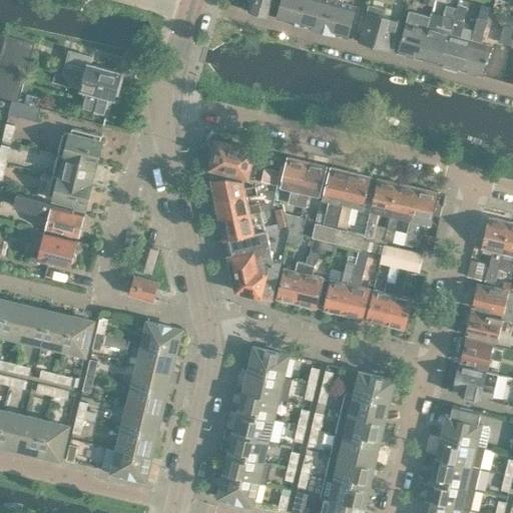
[(249,0),(247,9),(269,15),(273,0),(249,0)]
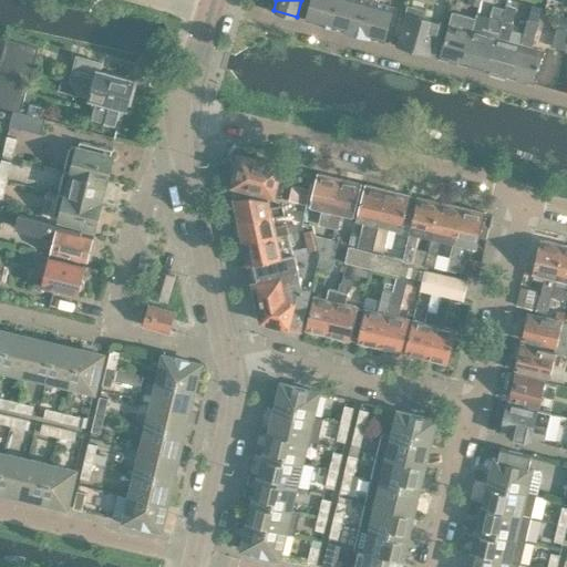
[(310,0),(305,19),(332,26),(339,0),(310,0)]
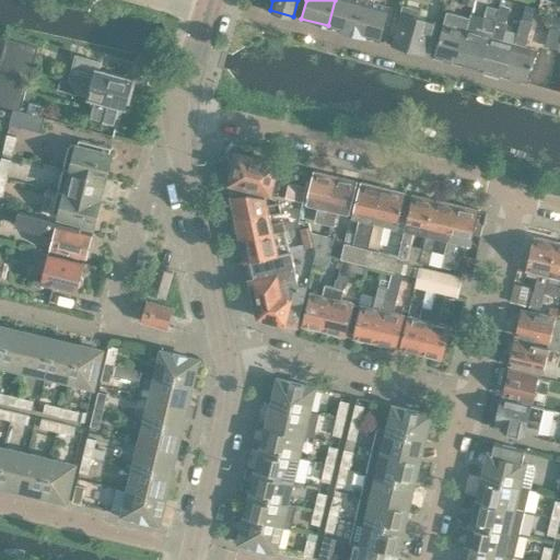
[(335,0),(328,25),(352,33),(361,0),(335,0)]
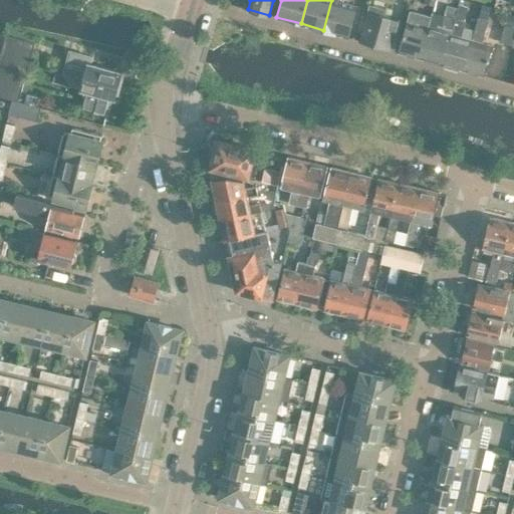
[(331,0),(323,30),(347,36),(356,6),(337,1),(337,0),(331,0)]
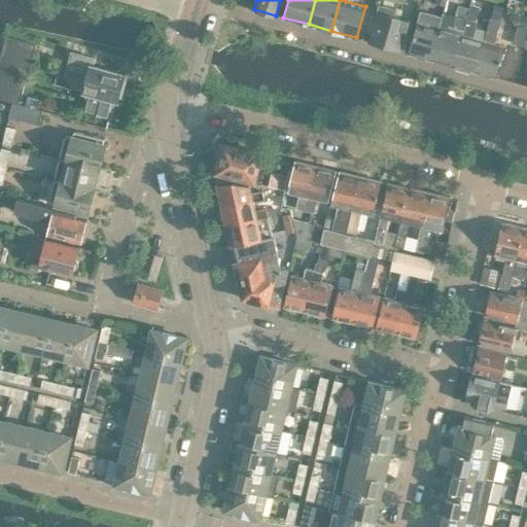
[(409,53),(430,59),(438,28),(443,12),(446,0),(436,0),(434,9),(430,26),(417,22),(409,53)]
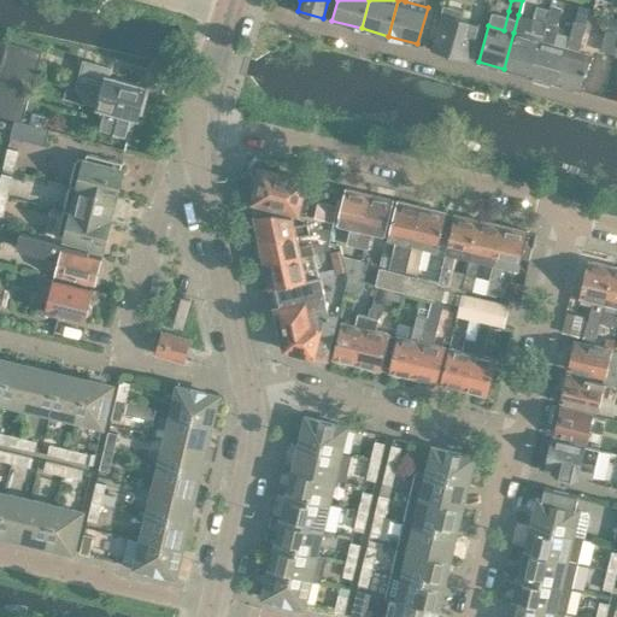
[(563,17),(574,21),(577,5),(568,3),(563,17)]
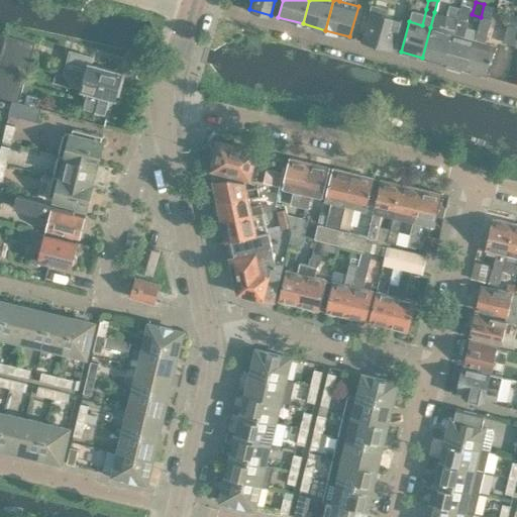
[(370,11),(362,40),(392,48),(400,19),(387,15),(388,12),(387,12),(388,9),(371,4),(369,11),(370,11)]
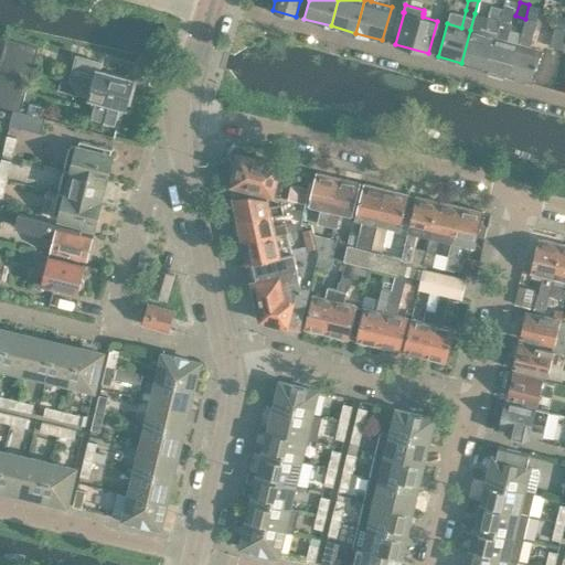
[(503,4),(499,19),(509,22),(513,7),(503,4)]
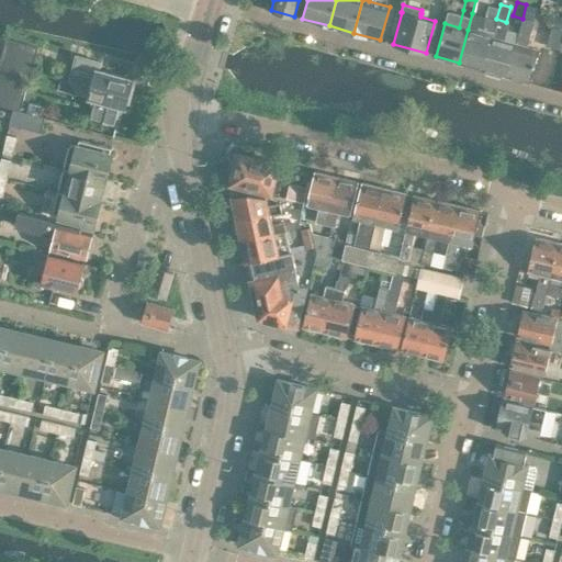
[(527,4),(524,18),(532,21),(537,7),(527,4)]
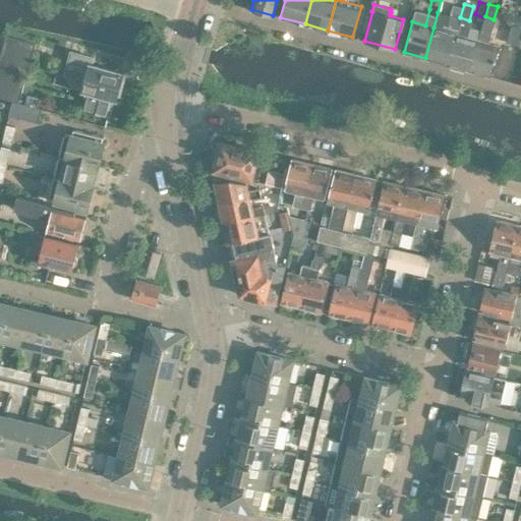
[(453,5),(451,15),(460,17),(463,8),(453,5)]
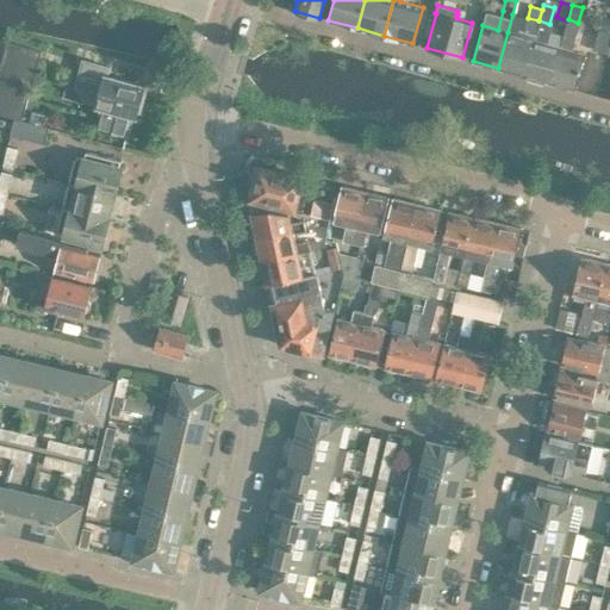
[(498,68),(523,75),(539,22),(528,18),(522,36),(508,32),(498,68)]
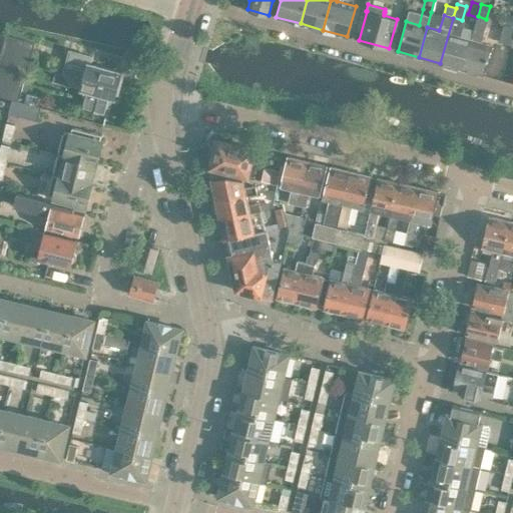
[(470,39),(462,69),(483,75),(491,45),(481,42),(487,20),(477,17),(471,39),(470,39)]
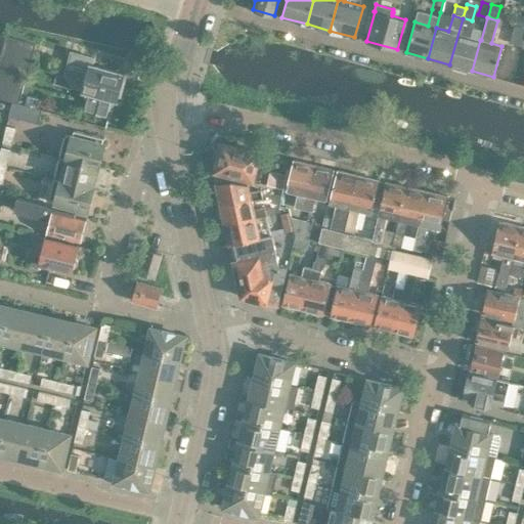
[(449,64),(472,71),(480,40),(469,37),(473,22),(463,18),(449,64)]
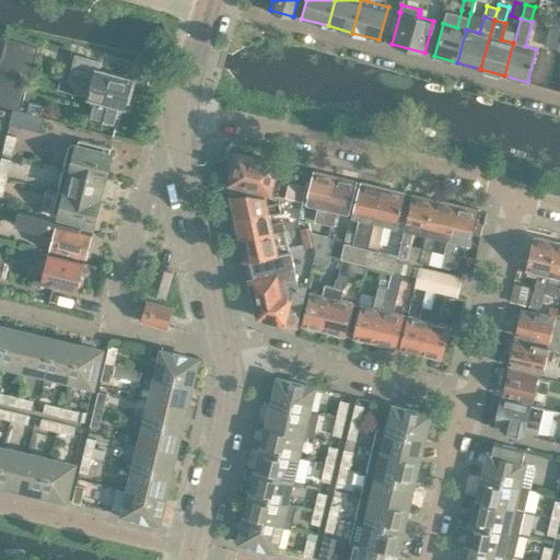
[(0,57),(0,104),(20,111),(37,47),(6,38),(0,57)]
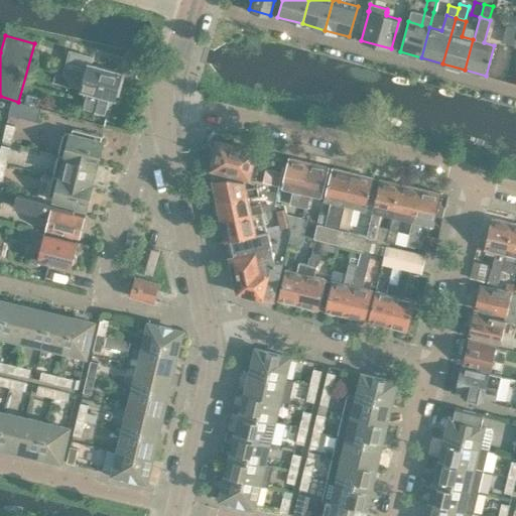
[(114,98),(121,73),(89,63),(91,58),(71,53),(67,68),(86,73),(82,90),(87,91),(82,107),(107,114),(112,98),(114,98)]
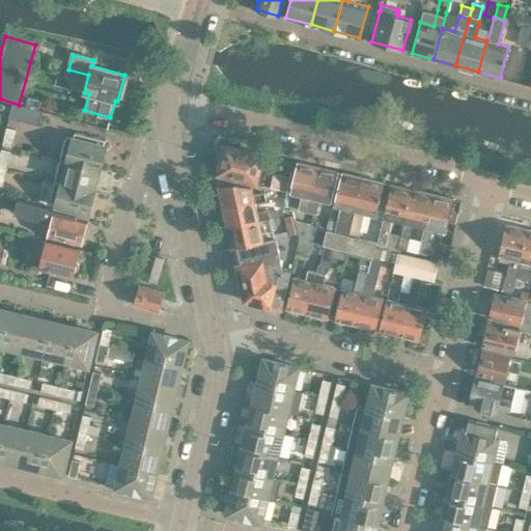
[(8,117),(37,126),(42,111),(12,103),(8,117)]
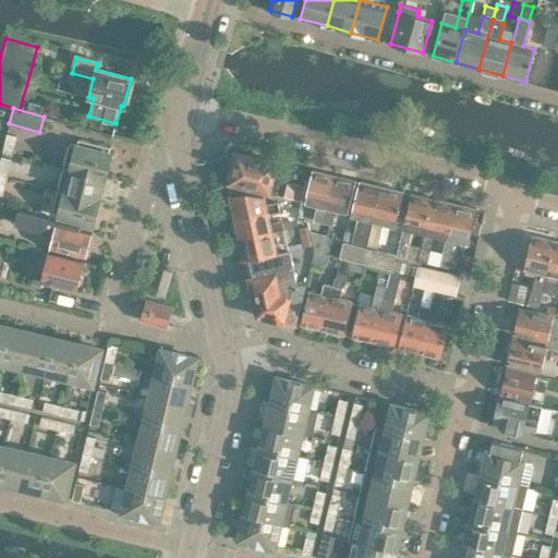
[(2,152),(11,154),(15,135),(7,133),(2,152)]
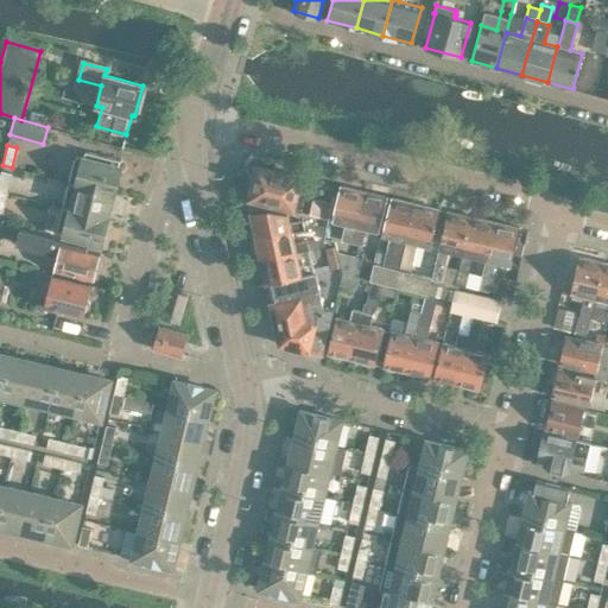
[(75,156),(69,181),(114,192),(121,166),(119,166),(120,159),(86,151),(83,157),(75,156)]
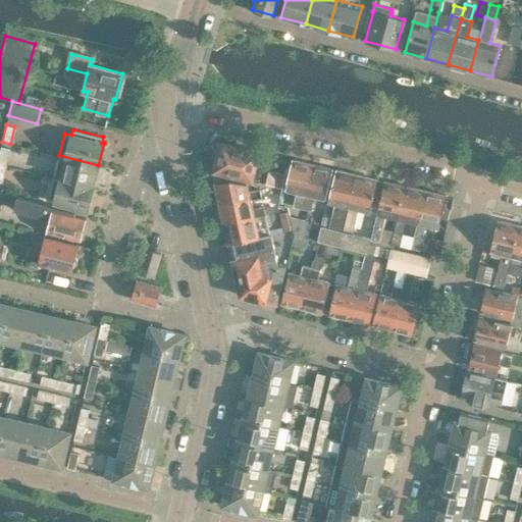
[(213,170),(256,180),(260,162),(256,161),(258,152),(220,143),(213,170)]
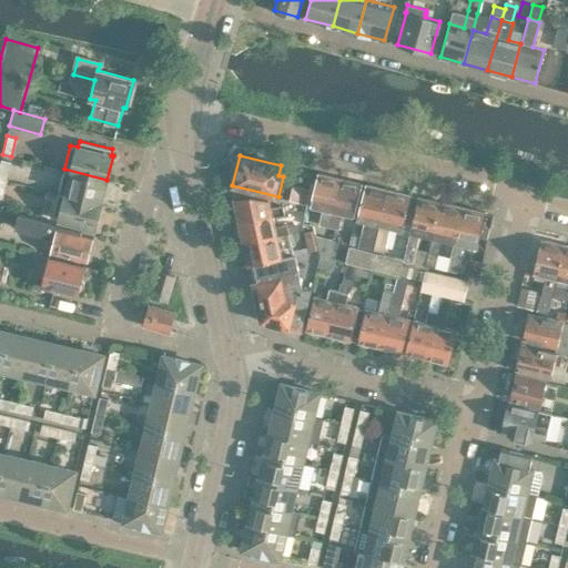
[(1,159),(0,162),(0,176),(7,179),(10,161),(1,159)]
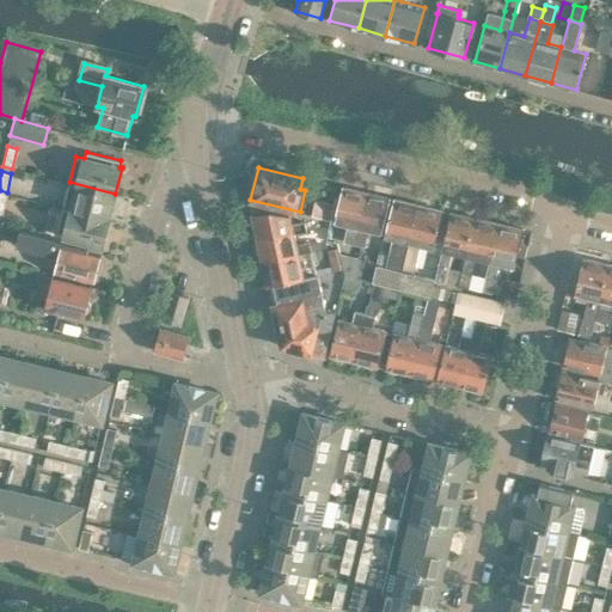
[(69,182),(63,206),(109,218),(115,194),(69,182)]
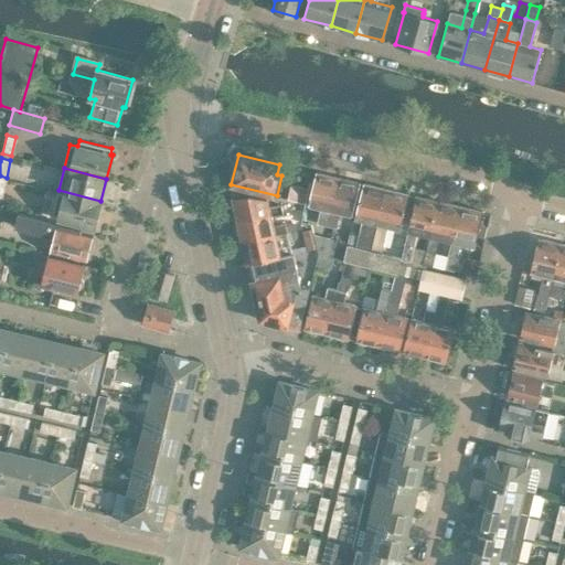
[(317,223),(327,225),(338,178),(317,172),(309,204),(321,208),(317,223)]
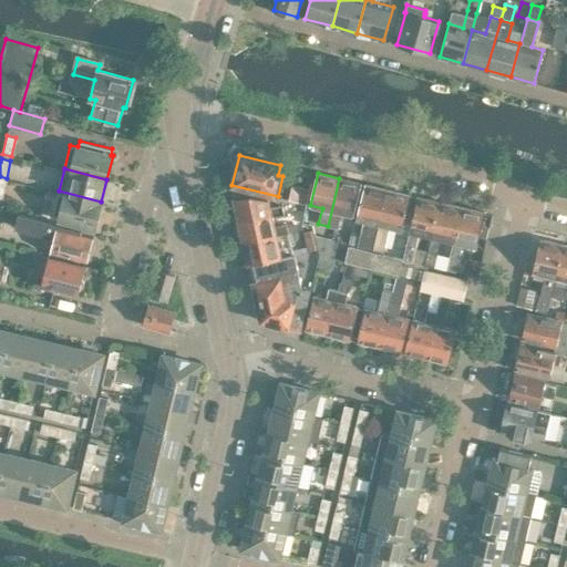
[(339,178),(328,226),(338,228),(341,213),(353,215),(361,183),(339,178)]
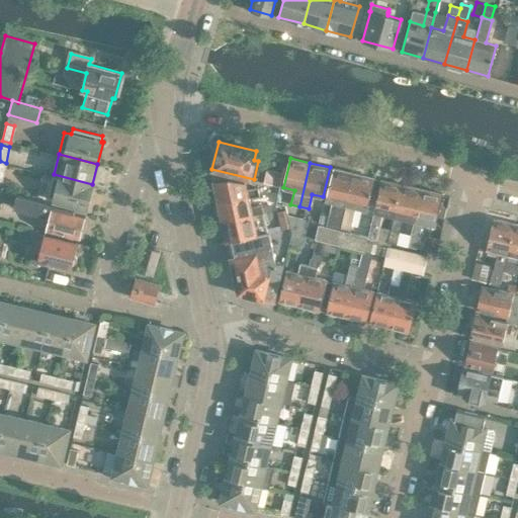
[(333,218),(343,221),(354,173),(334,168),(326,199),(337,202),(333,218)]
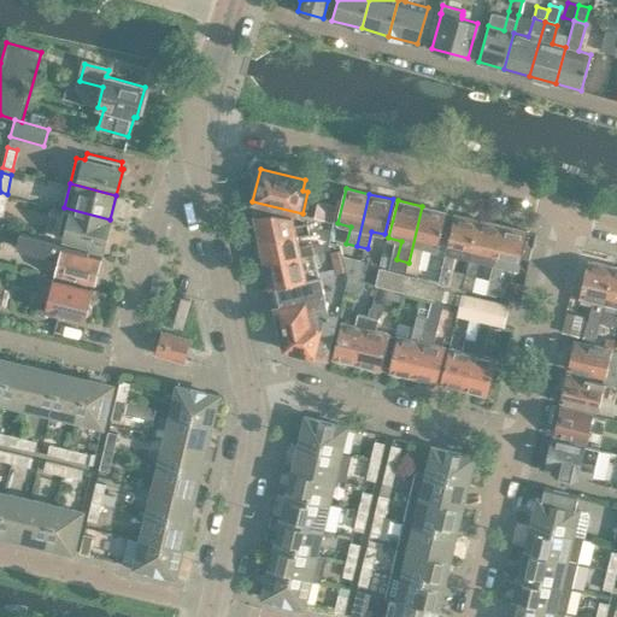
[(315,216),(333,219),(336,206),(318,201),(315,216)]
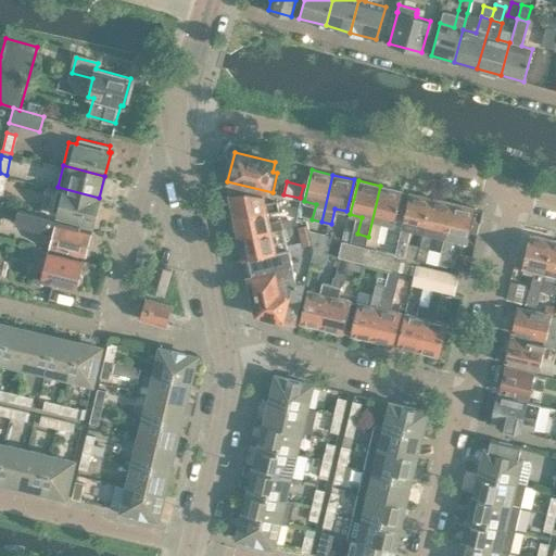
[(380,186),(368,237),(376,238),(380,222),(394,225),(402,191),(380,186)]
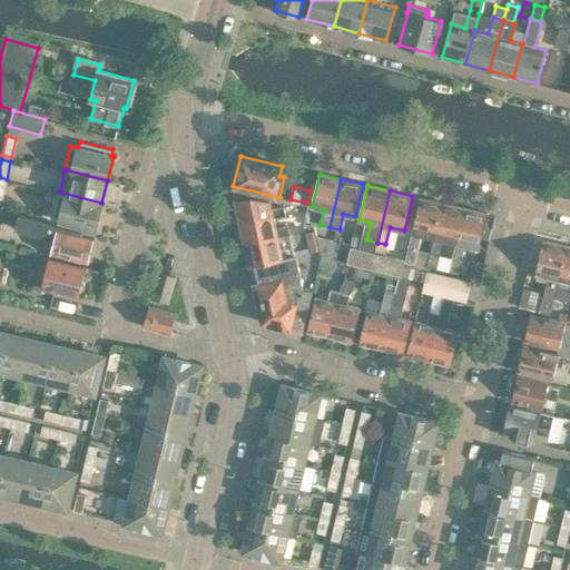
[(101,203),(59,192),(52,216),(59,217),(59,219),(96,228),(101,203)]
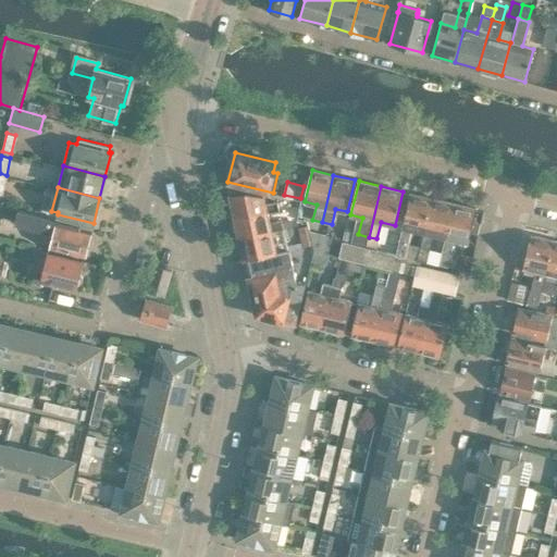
[(231,194),(235,214),(279,205),(277,201),(275,200),(265,202),(264,195),(246,190),(231,194)]
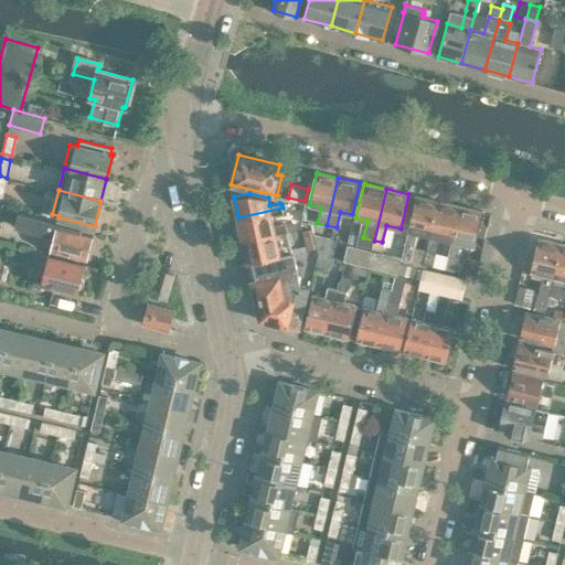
[(402,258),(423,263),(426,249),(414,246),(417,232),(429,235),(437,201),(416,195),(402,258)]
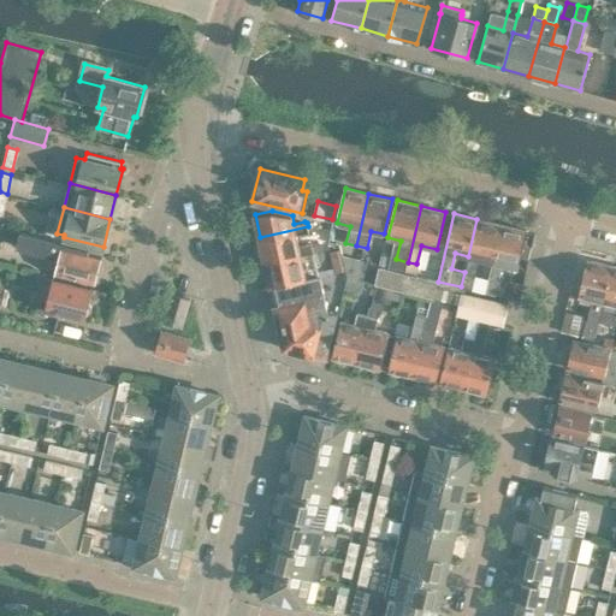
[(461,286),(485,292),(487,278),(474,274),(478,259),(492,262),(501,224),(477,219),(468,256),(465,272),(461,286)]
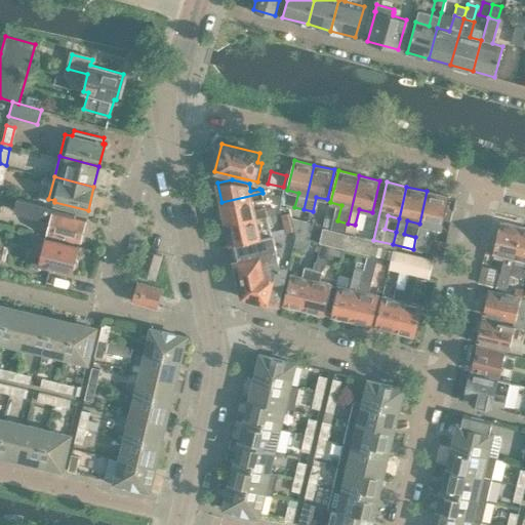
[(427,191),(419,224),(415,237),(413,249),(421,251),(428,225),(440,228),(448,196),(427,191)]
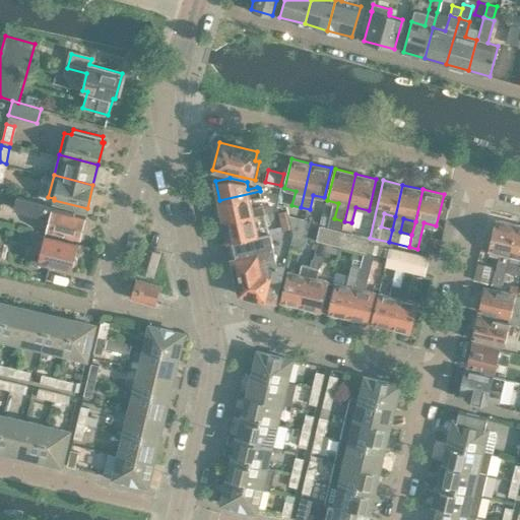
[(219,200),(223,221),(264,213),(262,204),(252,207),(250,198),(261,195),(260,191),(219,200)]
